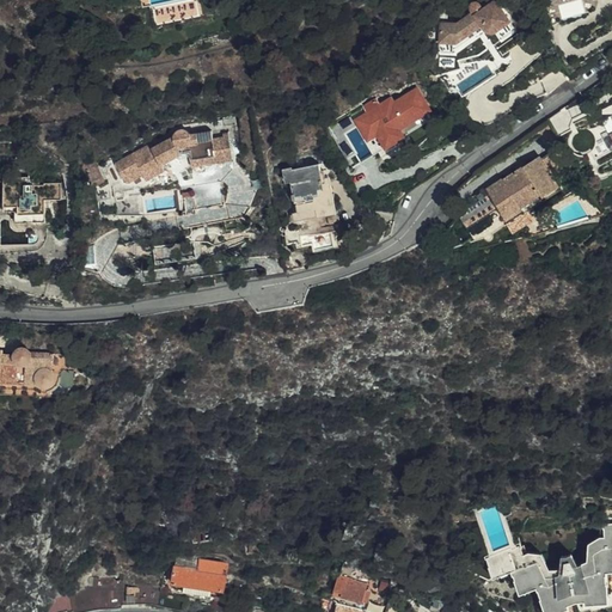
[(493,31),(496,30),(509,20),(510,20),(496,0),(495,0),(483,8),(481,5),(477,2),(475,2),(471,5),(471,8),(473,12),(458,23),(442,23),(441,41),(457,42),(483,25),(485,29),(488,31),(493,31)]
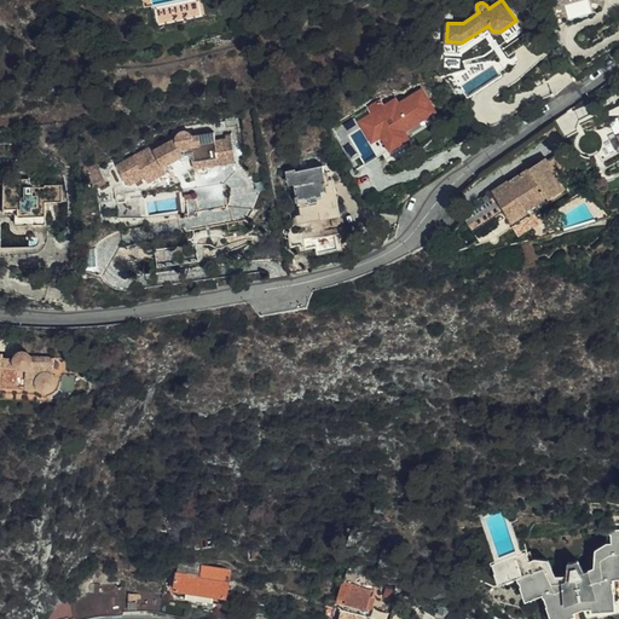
[(515,21),(502,30),(508,40),(521,30),(515,21)]
